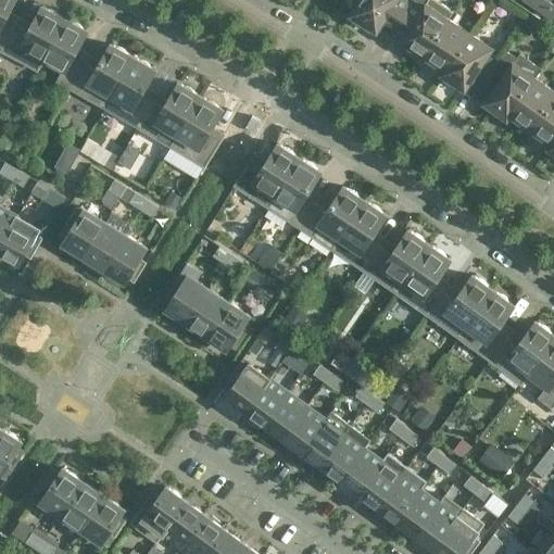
[(13,0),(0,0),(0,52),(16,24),(4,17),(13,0)]
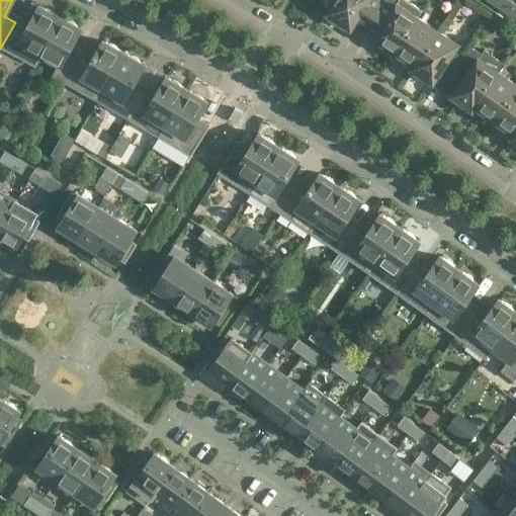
[(381,2),(377,0),(333,0),(324,15),(326,16),(326,18),(335,24),(338,23),(349,30),(351,26),(362,32),(381,2)]
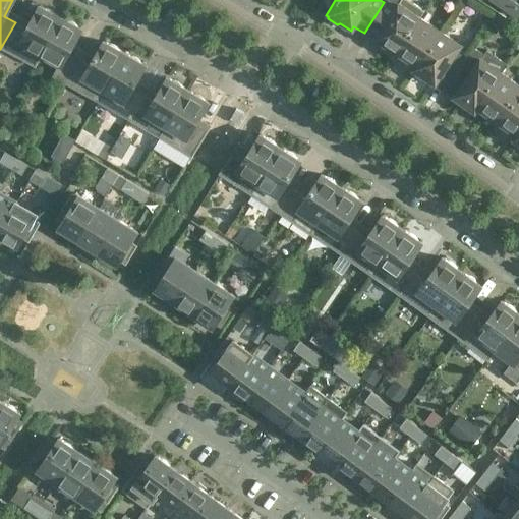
[(399,0),(394,8),(384,2),(364,33),(383,45),(380,49),(392,57),(422,11),(405,0),(399,0)]
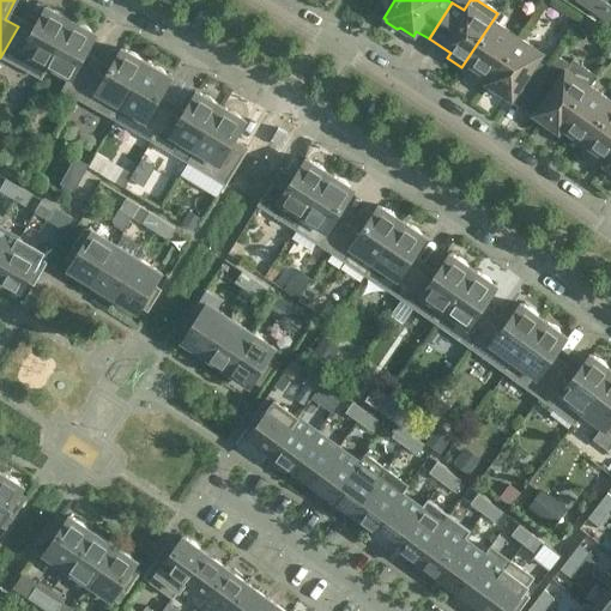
[(610,6),(599,0),(590,0),(585,7),(602,18),(610,6)]
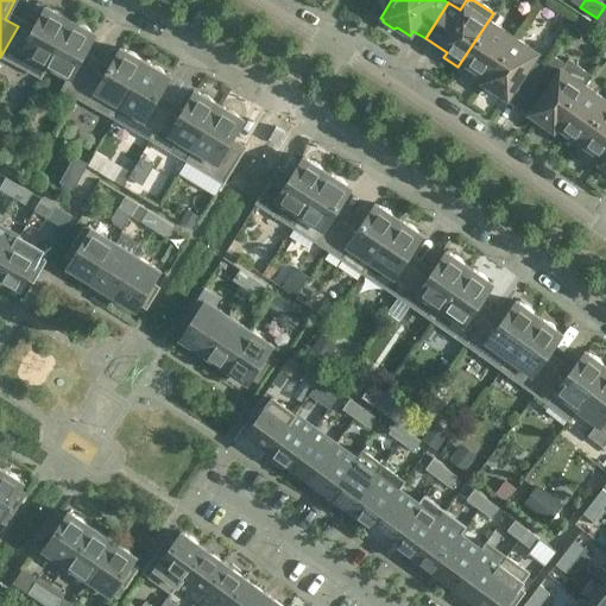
[(31,33),(18,26),(0,57),(38,77),(69,21),(44,8),(31,33)]
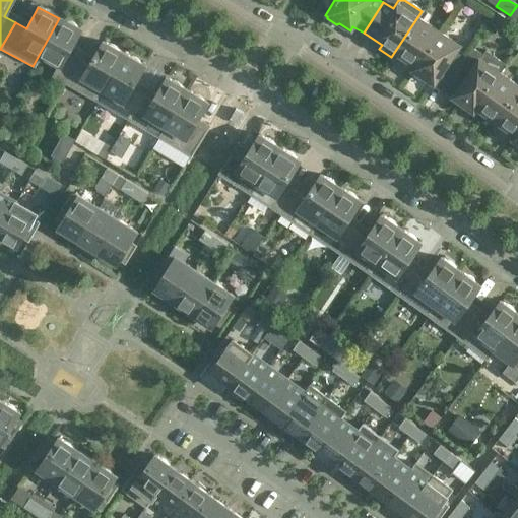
[(422,11),(391,57),(402,65),(405,61),(413,66),(410,70),(411,70),(437,31),(417,18),(423,11),(422,11)]
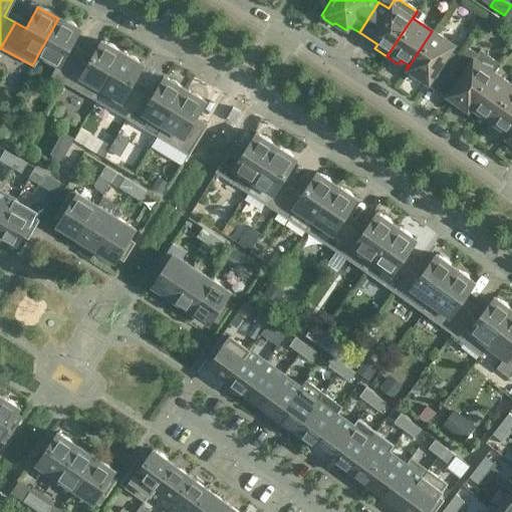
[(78,29),(58,18),(32,65),(33,66),(39,55),(56,65),(51,76),(62,82),(77,56),(67,50),(78,29)]
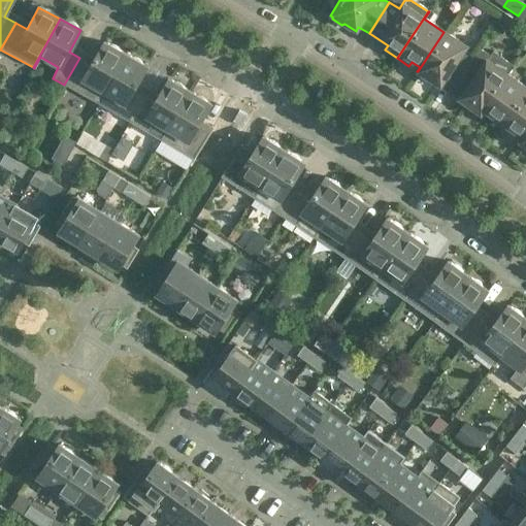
[(465,46),(444,32),(418,71),(420,73),(420,76),(427,80),(429,79),(439,86),(441,81),(452,88),(472,58),(463,51),(465,46)]
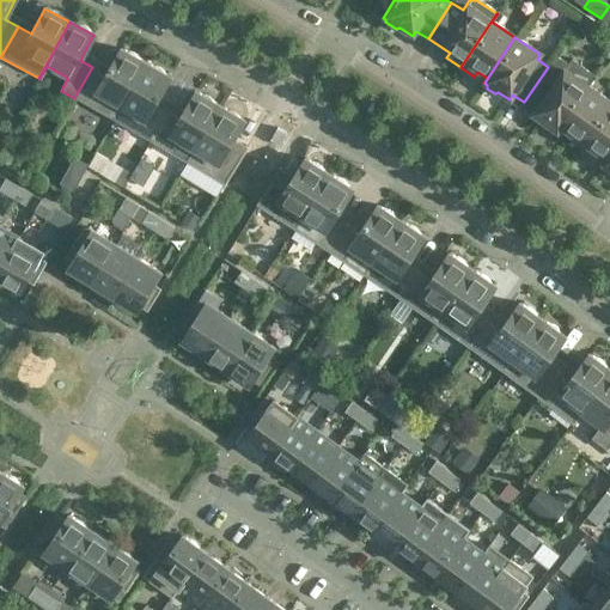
[(105,74),(92,67),(74,98),(113,120),(144,63),(120,49),(105,74)]
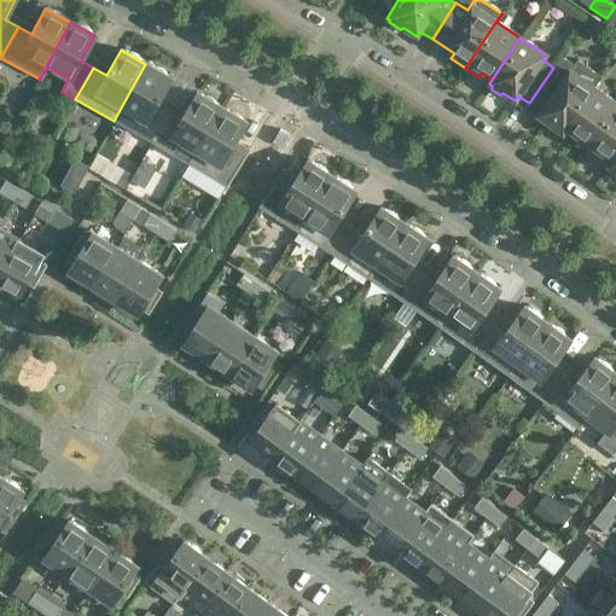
[(561,58),(553,68),(529,103),(540,111),(536,116),(547,123),(547,127),(555,133),(558,131),(561,133),(593,88),(599,79),(575,62),(571,67),(561,58)]
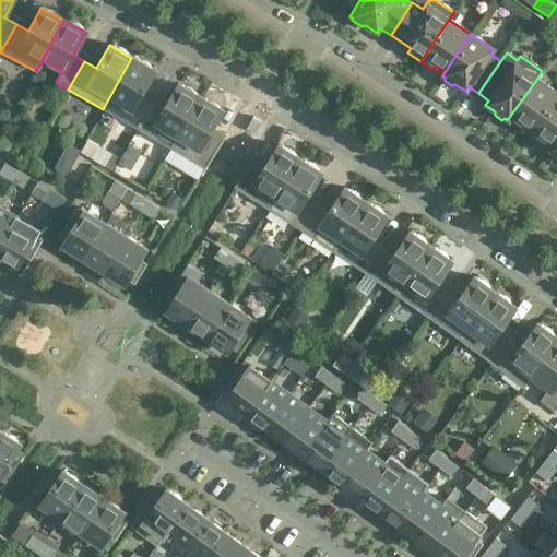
[(154,71),(131,58),(103,109),(135,129),(152,101),(141,94),(154,71)]
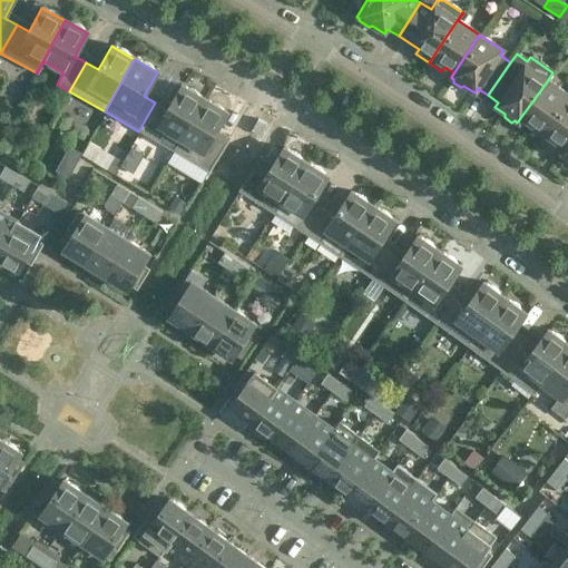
[(567,96),(547,81),(517,123),(518,123),(521,119),(529,125),(526,129),(539,138),(567,97),(567,96)]
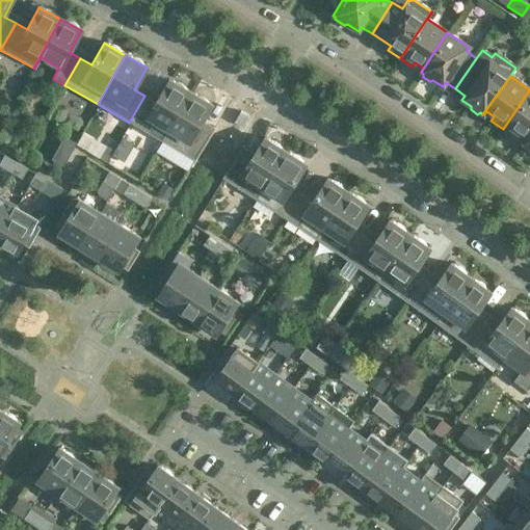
[(156,102),(144,96),(129,123),(160,141),(167,130),(190,93),(168,80),(156,102)]
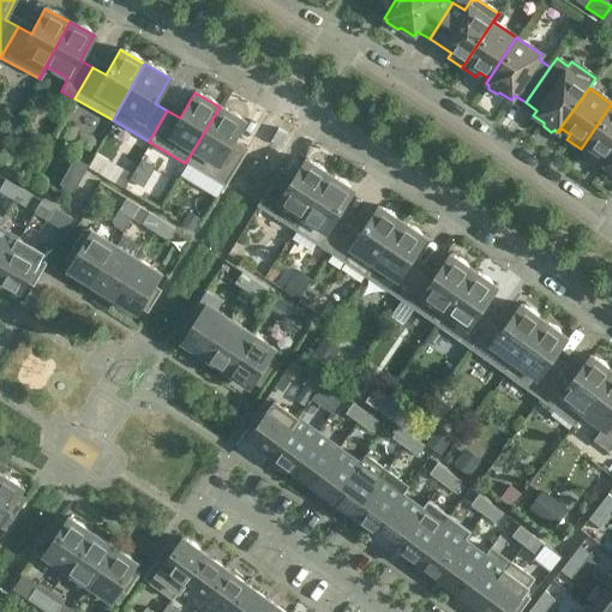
[(611,105),(581,149),(594,159),(598,154),(607,160),(604,165),(605,166),(611,154),(611,105)]
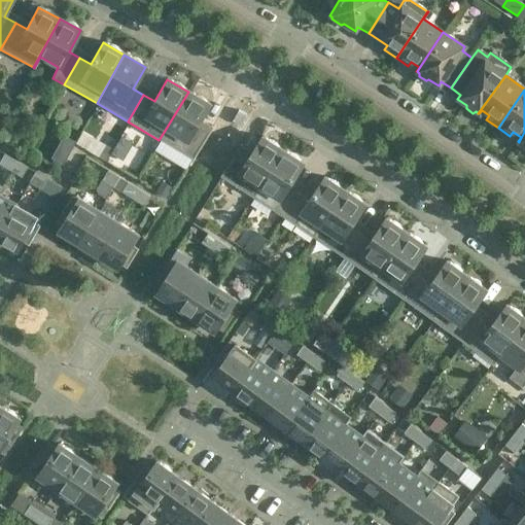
[(209,105),(188,92),(166,129),(159,140),(193,160),(208,133),(197,126),(209,105)]
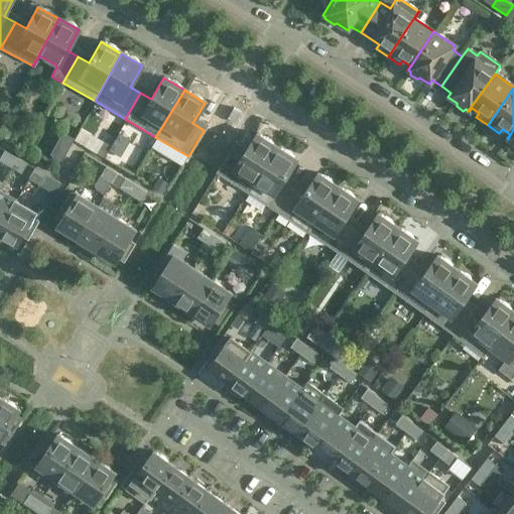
[(52,152),(67,157),(75,137),(60,131),(52,152)]
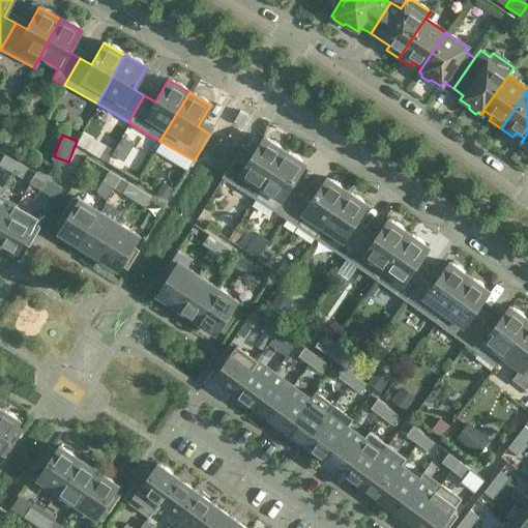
[(250,158),(238,152),(221,178),(254,199),(284,151),(263,138),(250,158)]
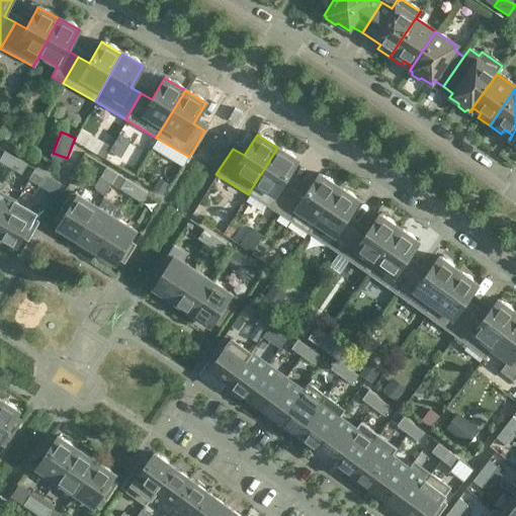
[(217,154),(224,143),(213,137),(206,148),(217,154)]
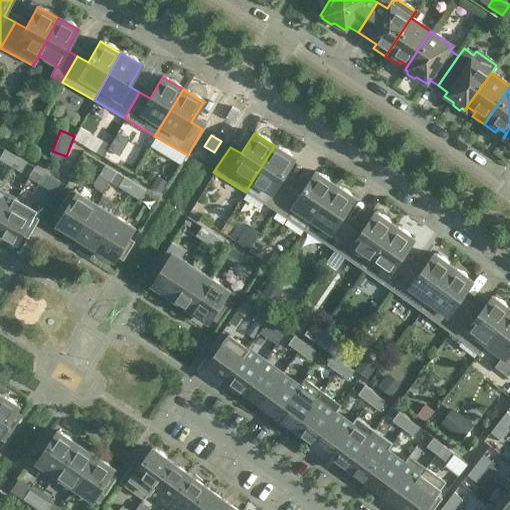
[(294,159),(274,146),(245,192),(275,211),(291,186),(281,179),(294,159)]
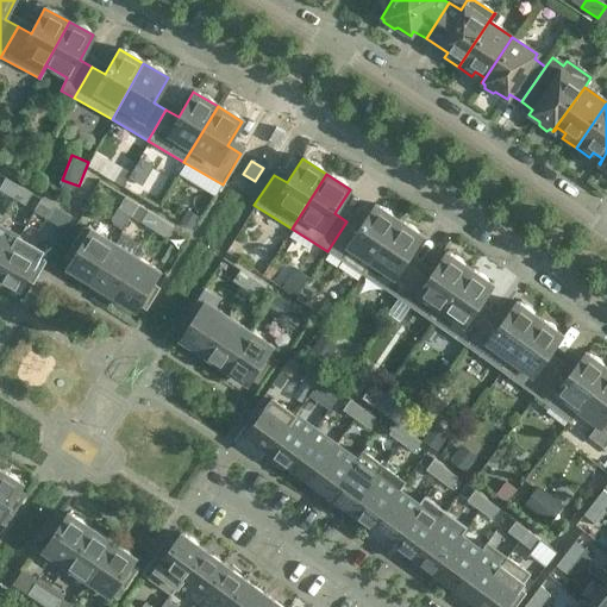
[(0,191),(11,198),(17,187),(4,179),(0,185),(0,191)]
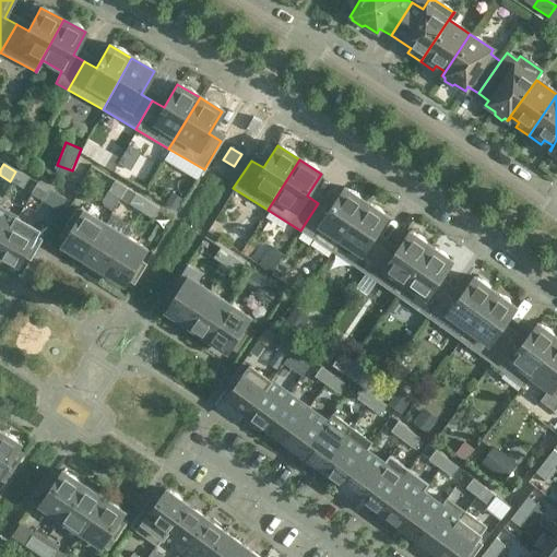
[(27,178),(15,172),(10,181),(22,189),(27,178)]
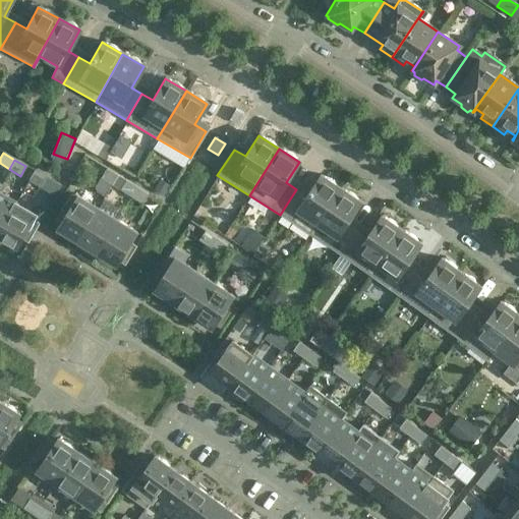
[(106,169),(100,178),(94,187),(96,192),(103,197),(116,176),(106,169)]
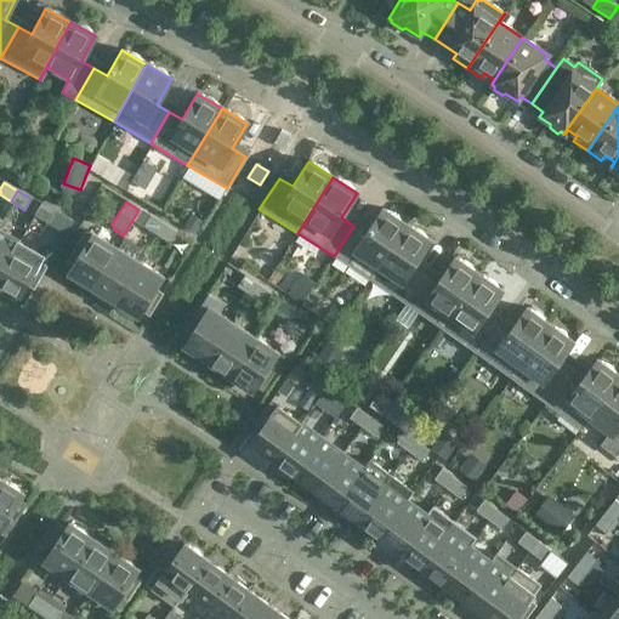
[(34,215),(46,223),(54,211),(40,204),(34,215)]
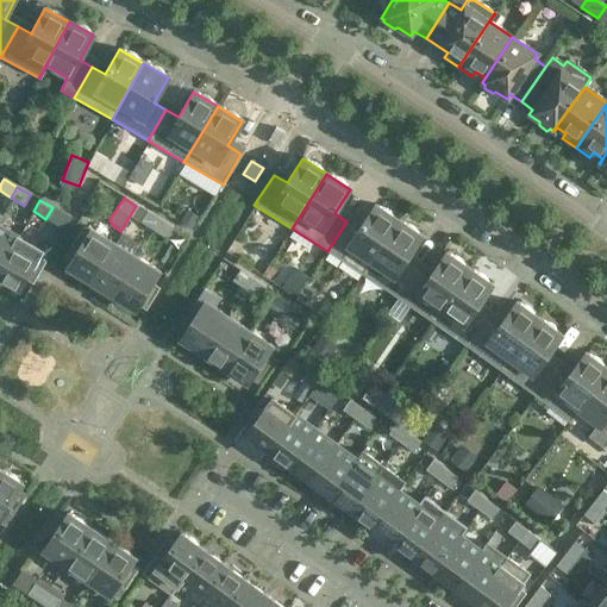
[(358,229),(346,221),(327,251),(362,274),(398,221),(374,205),(358,229)]
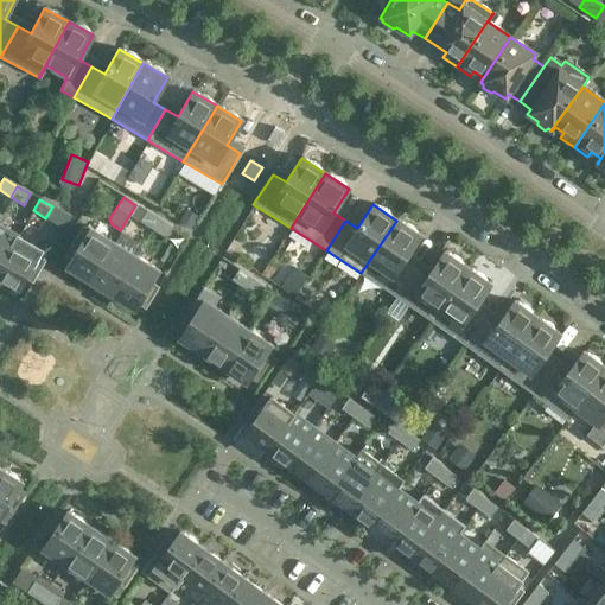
[(152,230),(159,220),(146,211),(139,222),(152,230)]
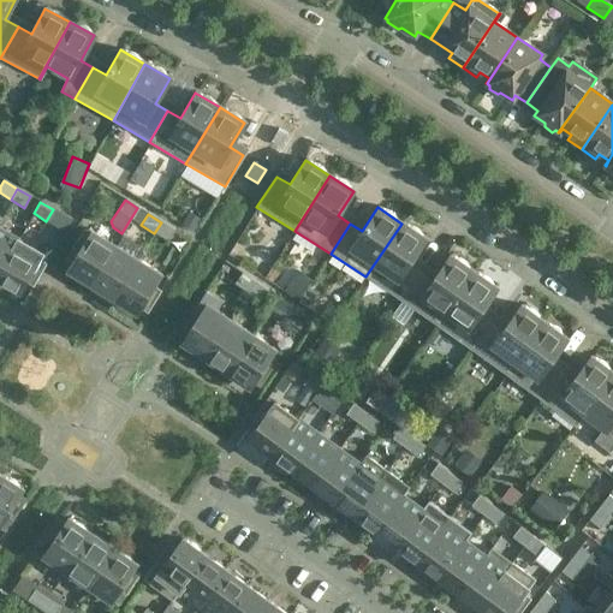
[(174,231),(161,222),(154,233),(167,242),(174,231)]
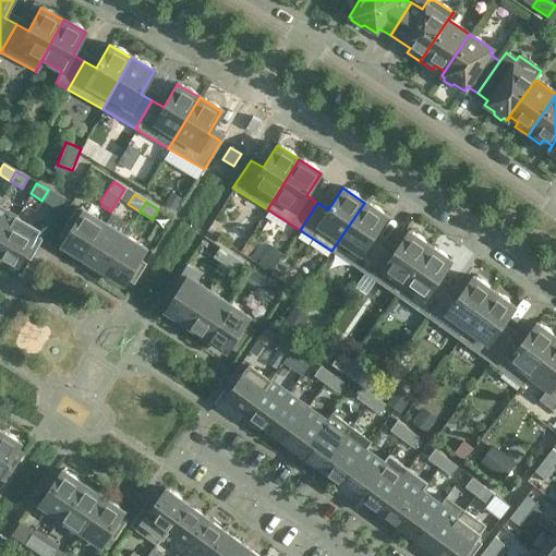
[(386,217),(364,203),(331,251),(363,273),(383,245),(371,238),(386,217)]
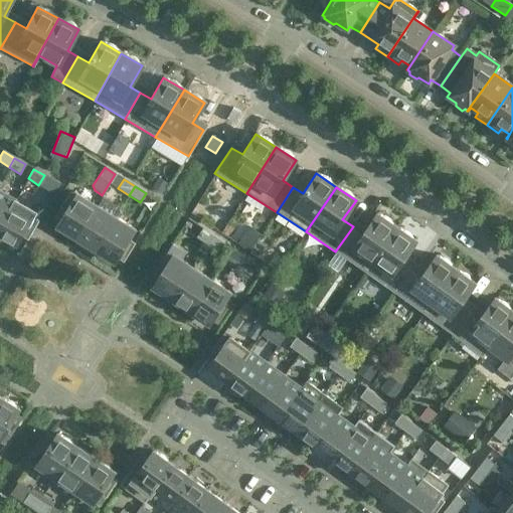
[(0,227),(15,201),(0,192),(0,227)]
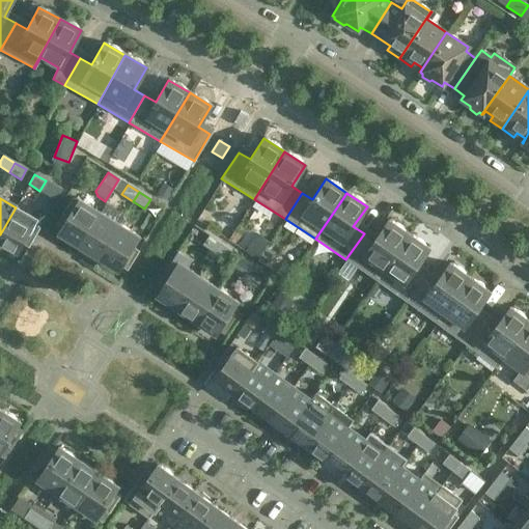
[(58,234),(78,246),(99,213),(79,200),(72,211),(66,207),(57,223),(62,226),(58,234)]
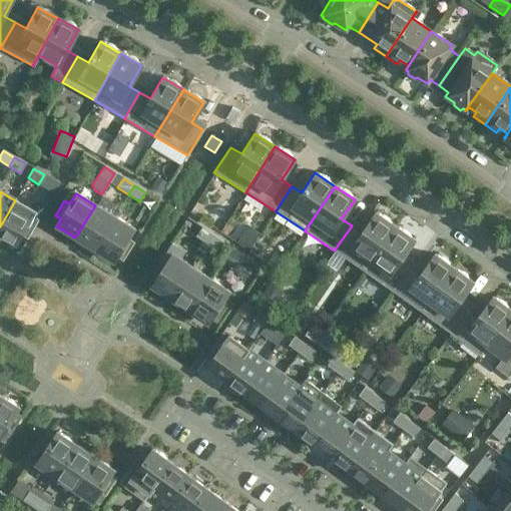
[(34,211),(15,200),(0,226),(0,234),(16,244),(23,232),(28,235),(37,220),(31,217),(34,211)]
